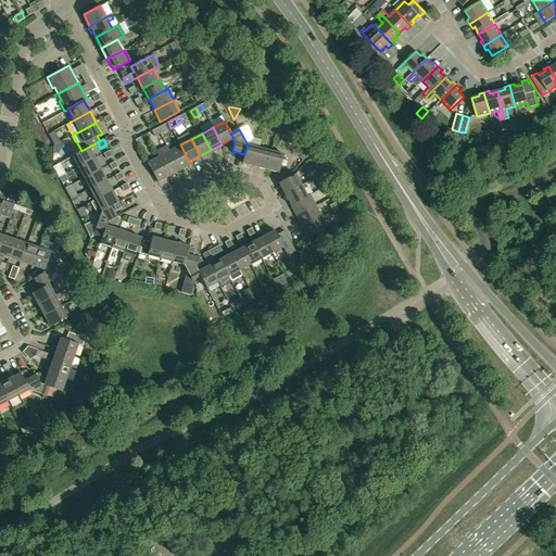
[(506,140),(497,142),(500,152),(508,150),(506,140)]
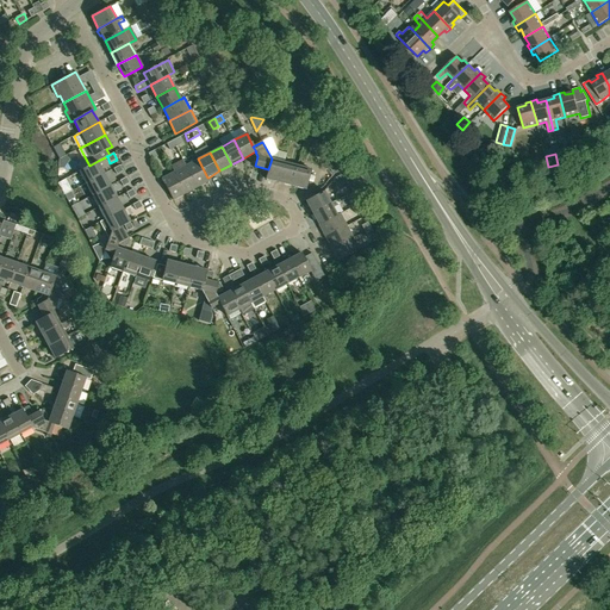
[(210,180),(209,178),(207,178),(198,159),(186,166),(198,187),(210,180)]
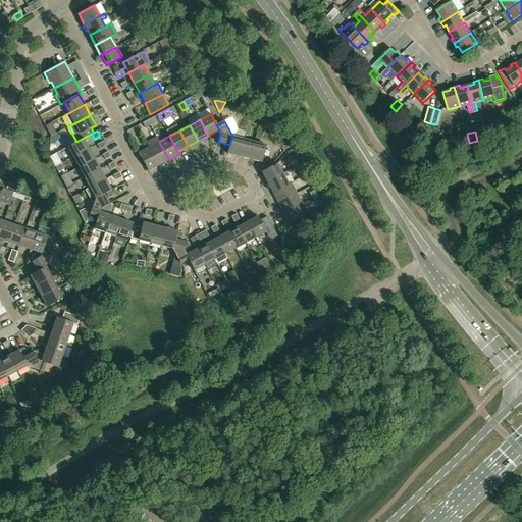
[(239,156),(243,139),(232,136),(229,145),(227,153),(239,156)]
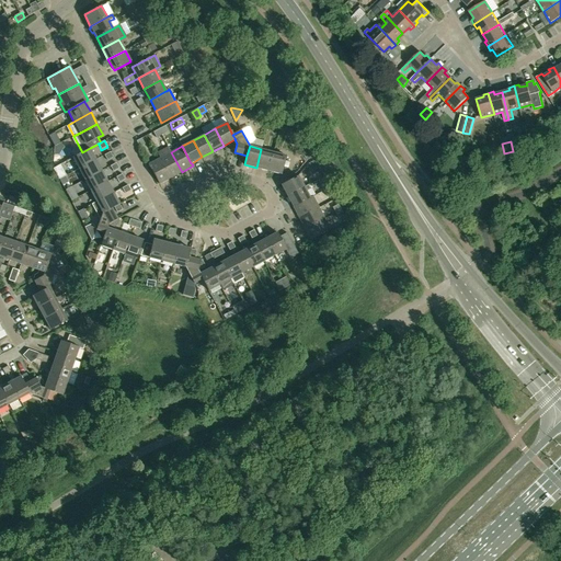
[(95,160),(90,148),(82,152),(73,157),(79,169),(95,160)]
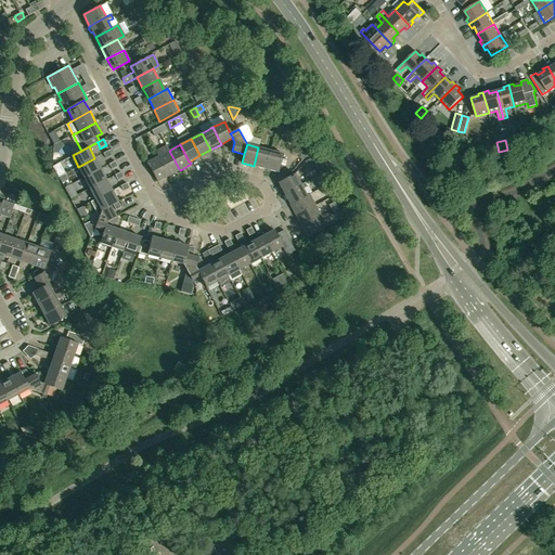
[(266,169),(271,151),(258,147),(254,166),(266,169)]
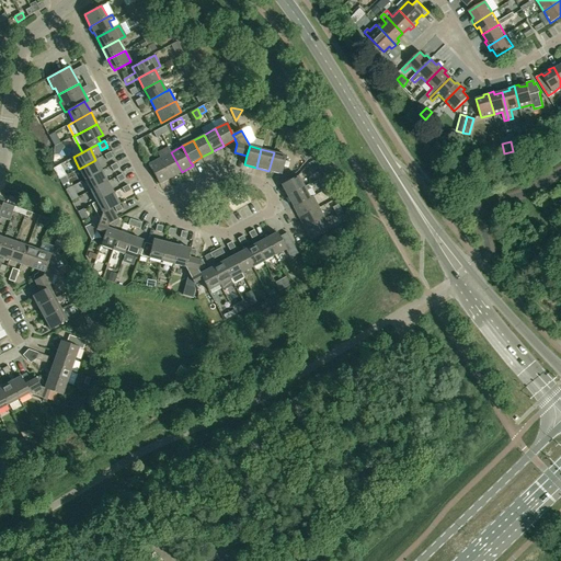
[(171,178),(182,172),(171,152),(160,158),(171,178)]
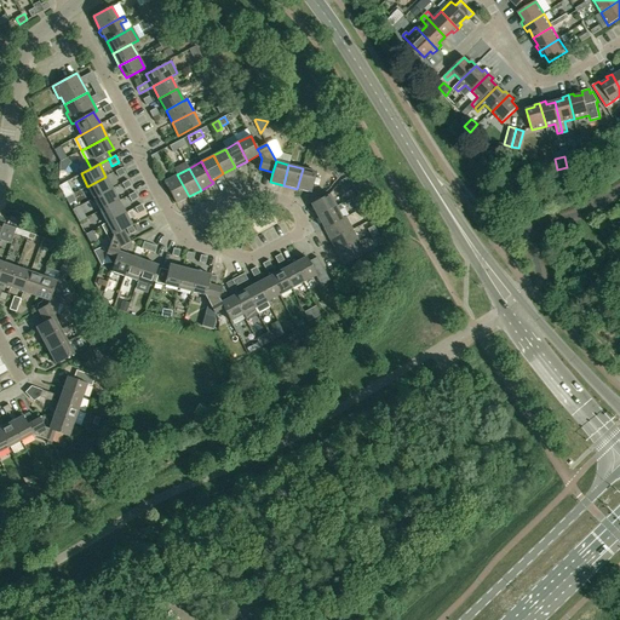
[(303,168),(297,189),(311,193),(316,172),(303,168)]
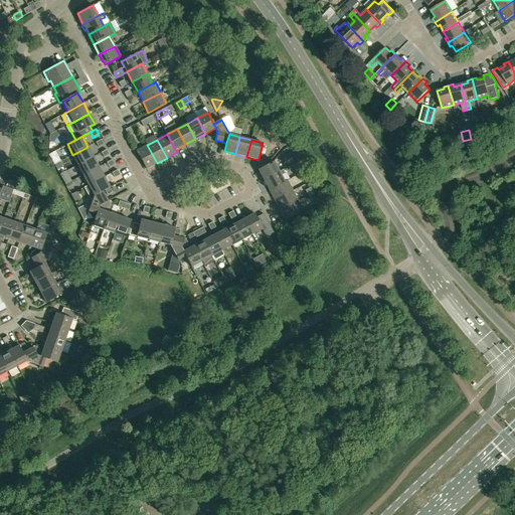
[(146,169),(157,163),(147,145),(137,151),(146,169)]
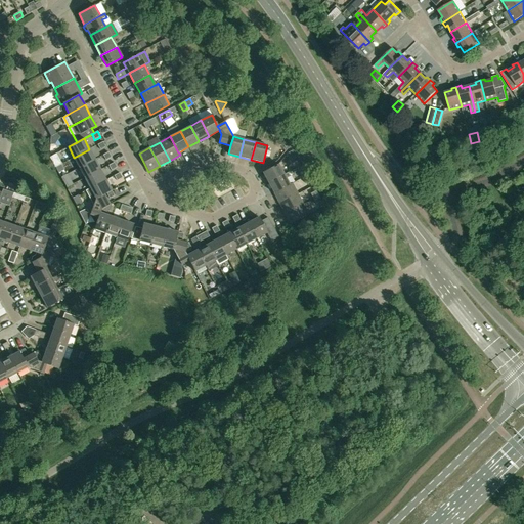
[(79,168),(95,160),(89,149),(74,158),(79,168)]
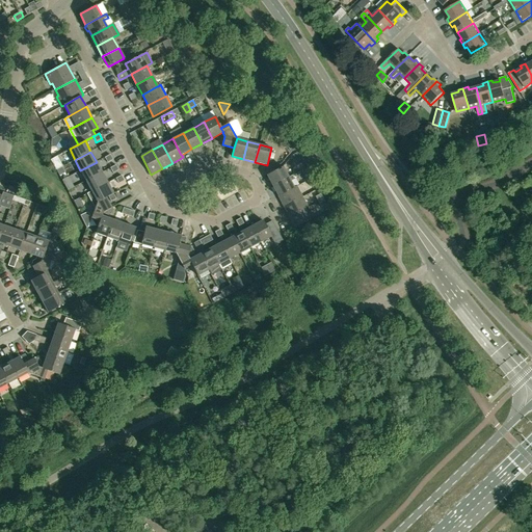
[(300,157),(298,152),(292,155),(298,165),(303,162),(300,157)]
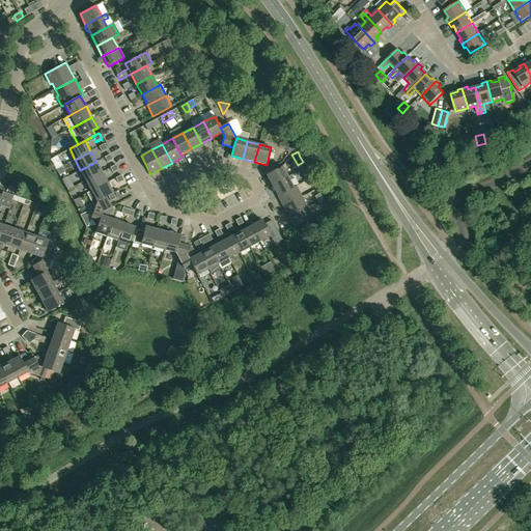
[(51,158),(56,169),(60,167),(62,166),(56,155),(51,158)]
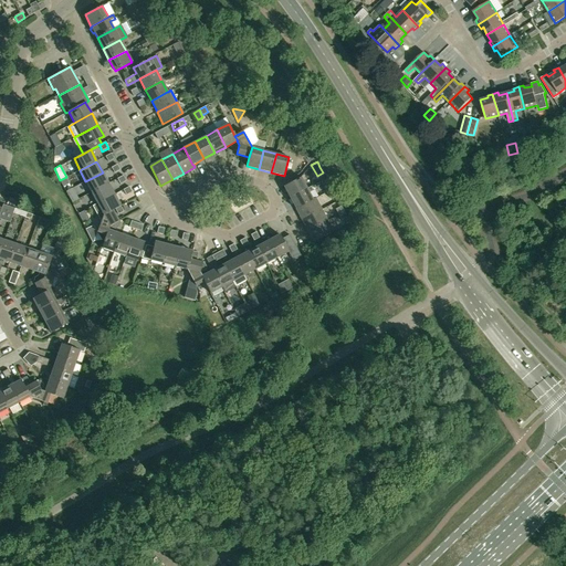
[(92,192),(108,184),(103,173),(85,181),(92,192)]
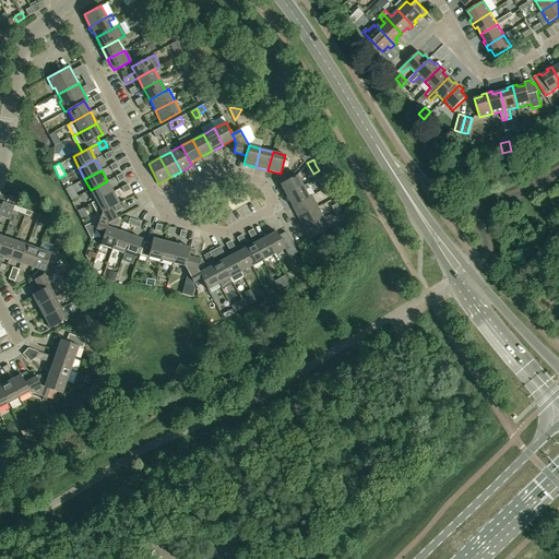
[(286,195),(302,187),(297,175),(281,183),(286,195)]
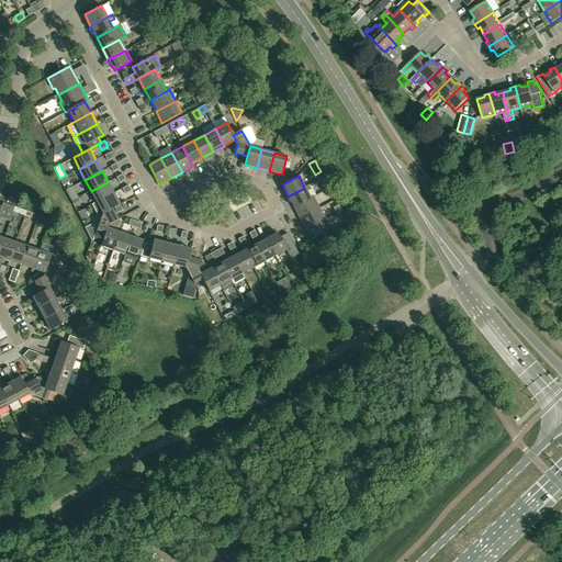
[(97,202),(113,193),(108,182),(91,191),(97,202)]
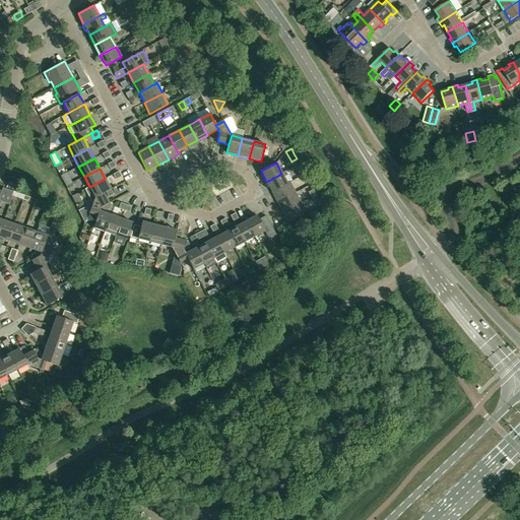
[(287,184),(287,183),(281,174),(266,182),(272,192),(287,184)]
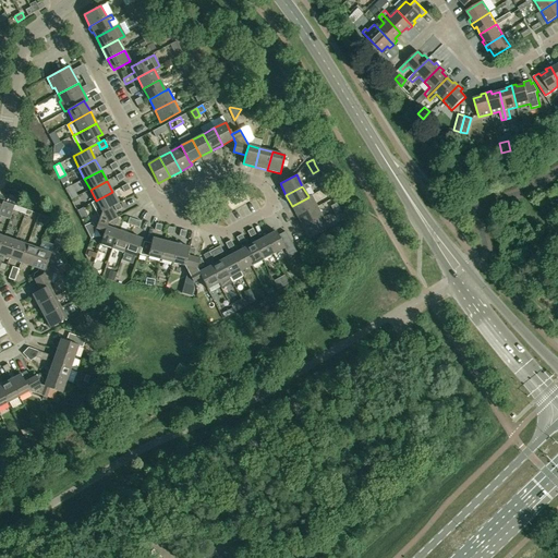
[(119,203),(112,192),(96,201),(101,211),(111,207),(113,206),(119,203)]
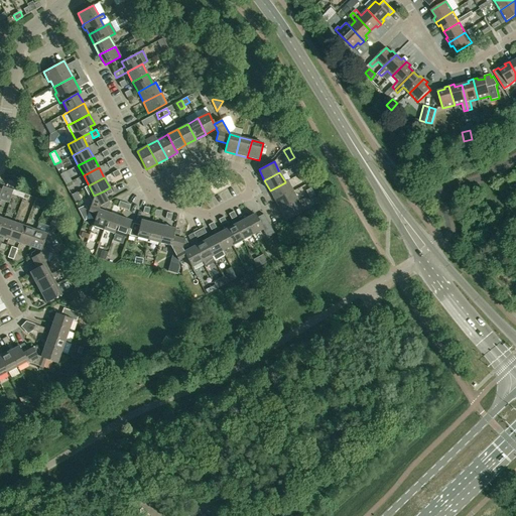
[(275,201),(293,190),(287,180),(285,181),(285,182),(270,190),(275,201)]
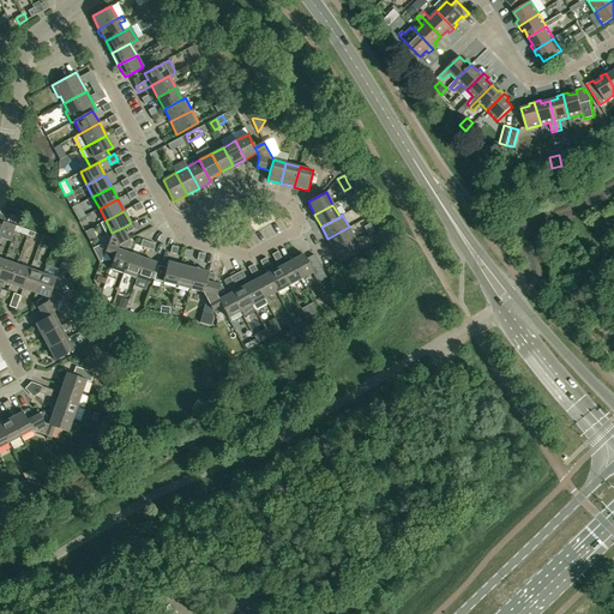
[(2,222),(1,226),(0,229),(0,235),(11,239),(16,227),(2,222)]
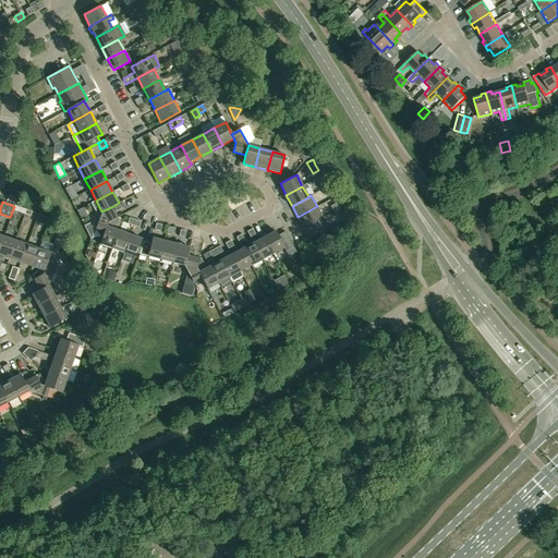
[(303,228),(323,217),(317,206),(298,217),(303,228)]
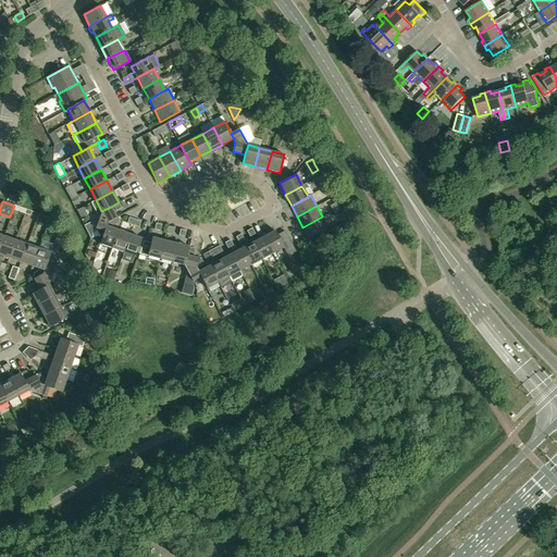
[(101,211),(96,227),(96,229),(104,231),(107,226),(108,223),(108,222),(116,218),(111,207),(101,211)]
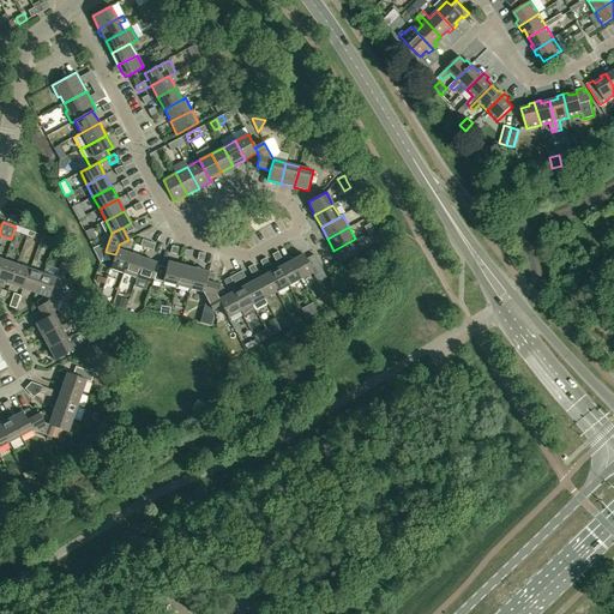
[(355,239),(333,251),(341,263),(362,252),(355,239)]
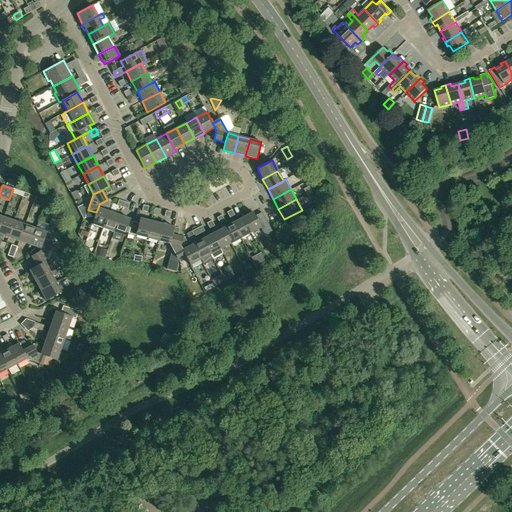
[(88,210),(88,209),(86,204),(83,203),(78,206),(84,218),(85,218),(88,210)]
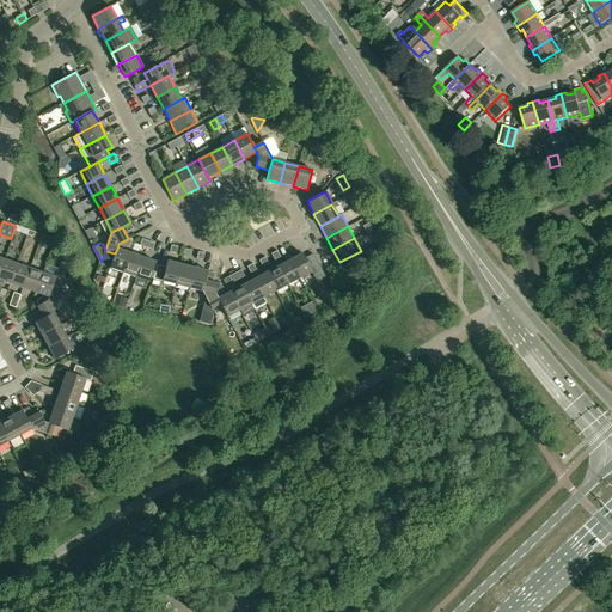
[(65,254),(62,261),(72,265),(75,257),(75,256),(68,244),(65,254)]
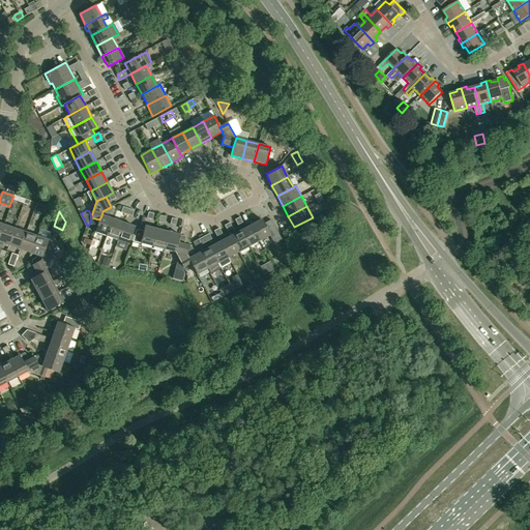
[(113,219),(101,215),(99,219),(95,232),(107,236),(113,219)]
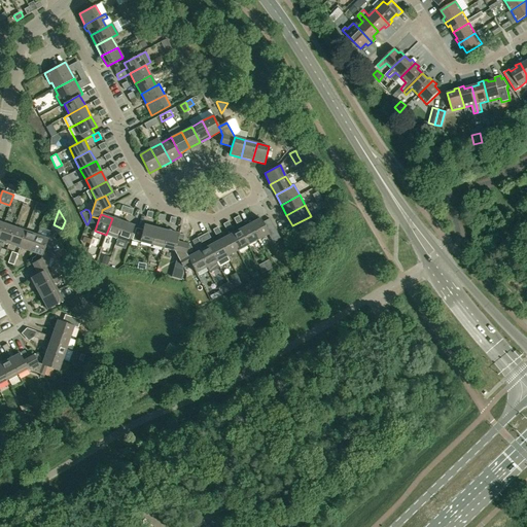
[(117,239),(123,221),(112,218),(106,235),(117,239)]
